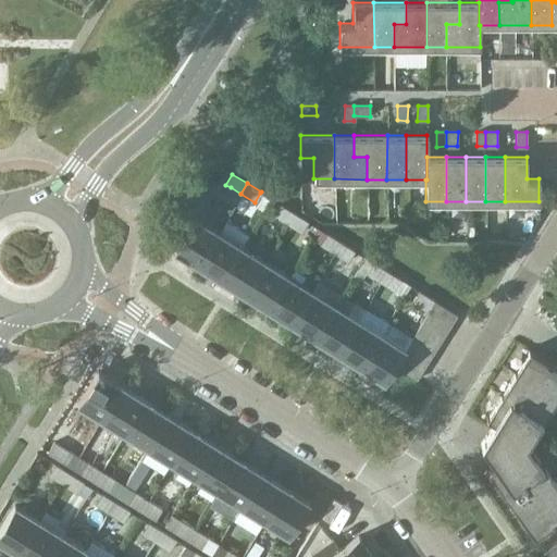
[(286,222),(293,212),(279,203),(272,213),(286,222)]
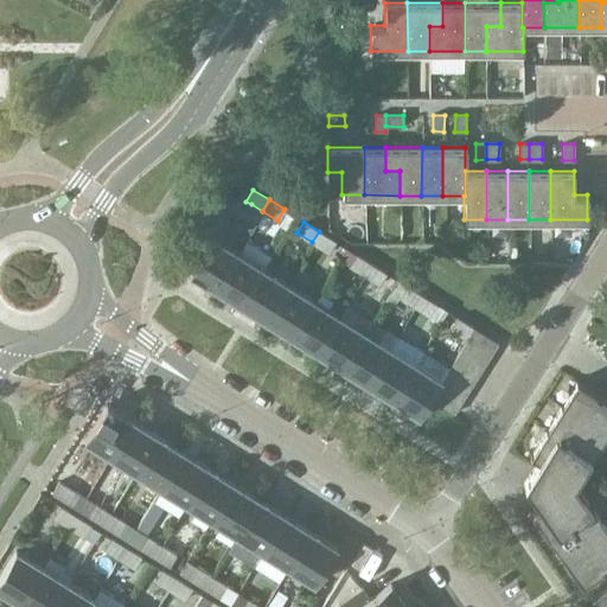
[(328,253),(334,241),(319,231),(312,242),(328,253)]
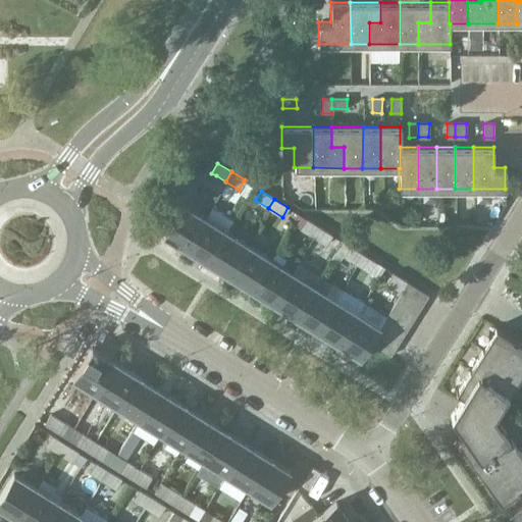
[(184,248),(203,217),(180,203),(162,233),(184,248)]
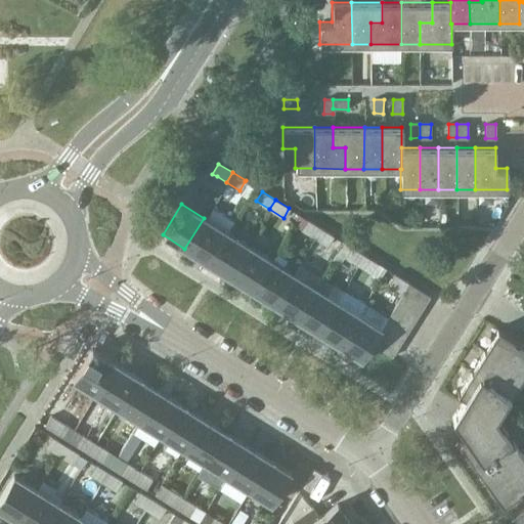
[(207,262),(225,231),(204,218),(184,249),(207,262)]
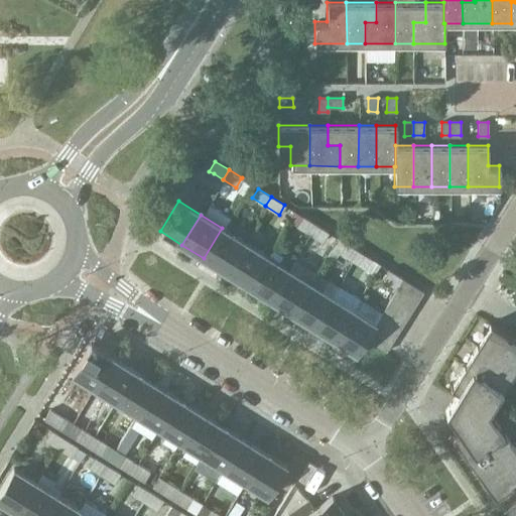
[(308,233),(313,224),(301,216),(295,225),(308,233)]
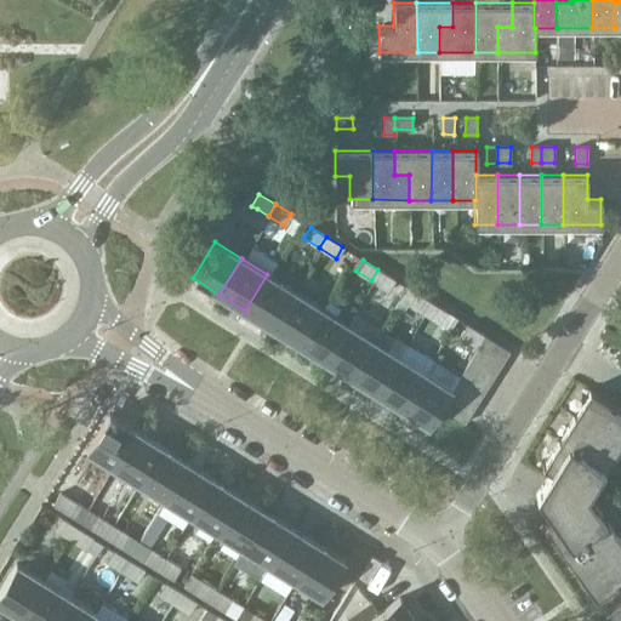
[(387,291),(394,279),(377,269),(371,280),(387,291)]
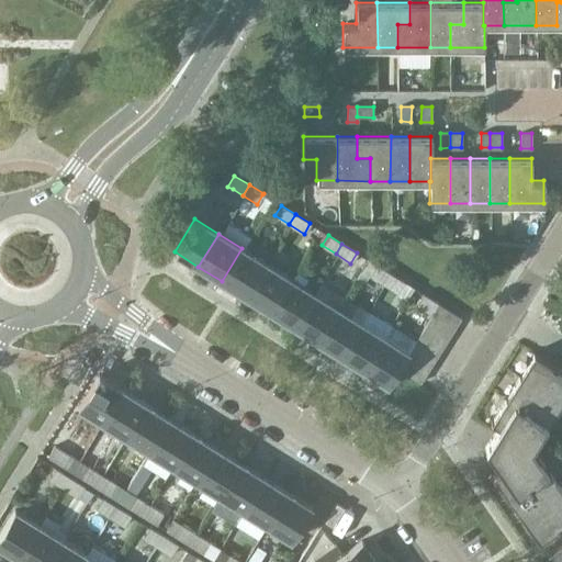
[(245,295),(266,262),(242,248),(222,281),(245,295)]
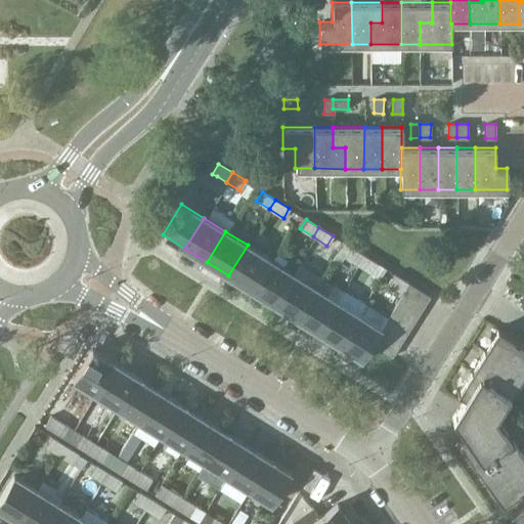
[(250,290),(269,258),(248,245),(228,275),(250,290)]
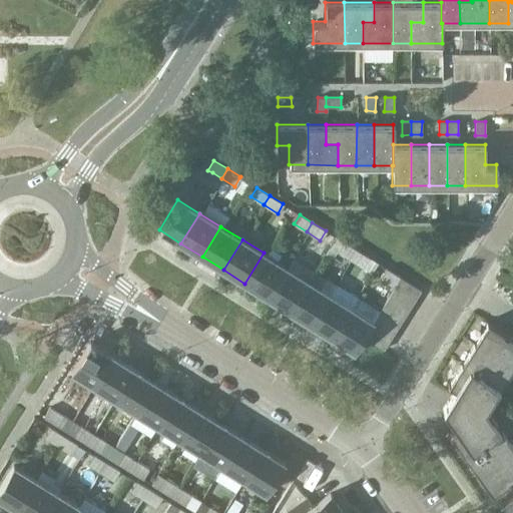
[(350,259),(356,249),(343,240),(337,250),(350,259)]
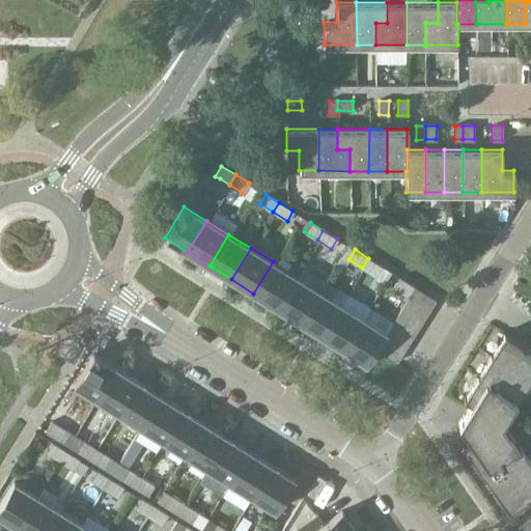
[(375,276),(382,267),(368,258),(362,268),(375,276)]
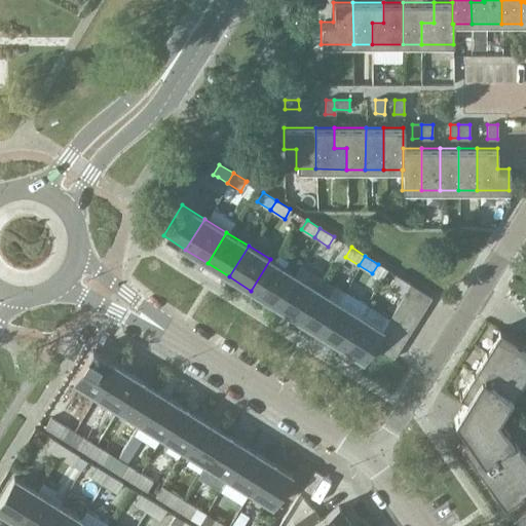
[(273,304),(293,273),(270,259),(251,291),(273,304)]
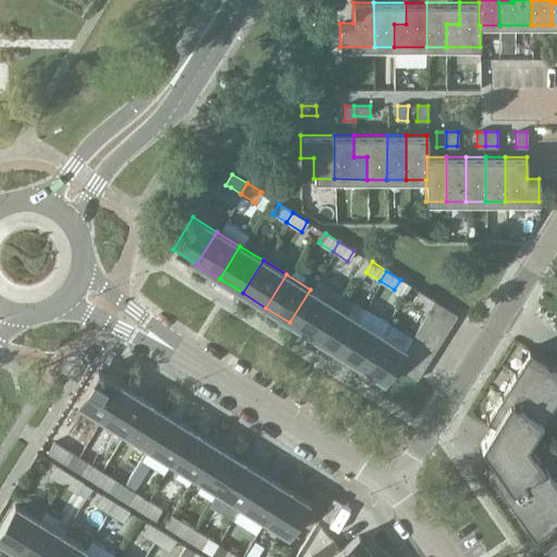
[(312,336),(333,304),(310,289),(289,322),(312,336)]
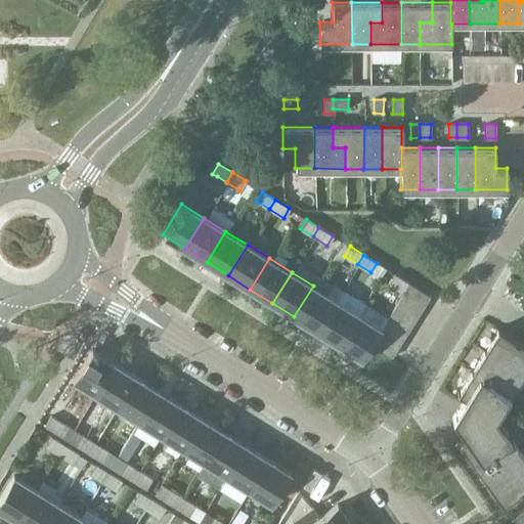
[(402,292),(407,282),(394,273),(388,284),(402,292)]
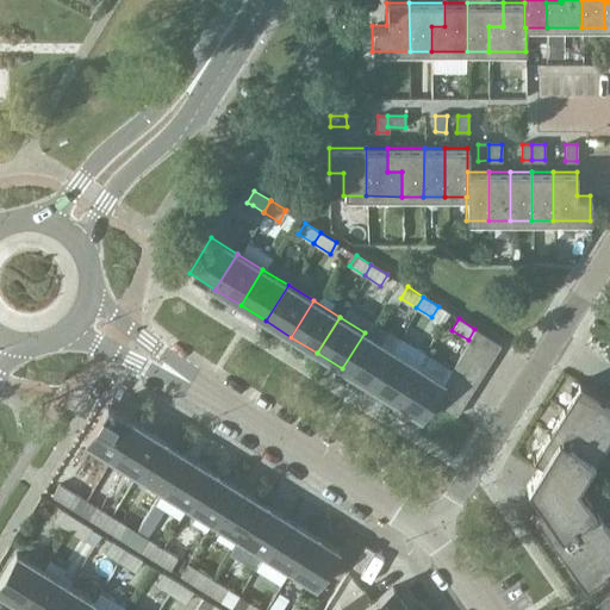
[(492,355),(498,344),(499,343),(474,329),(468,340),(467,341),(492,355)]
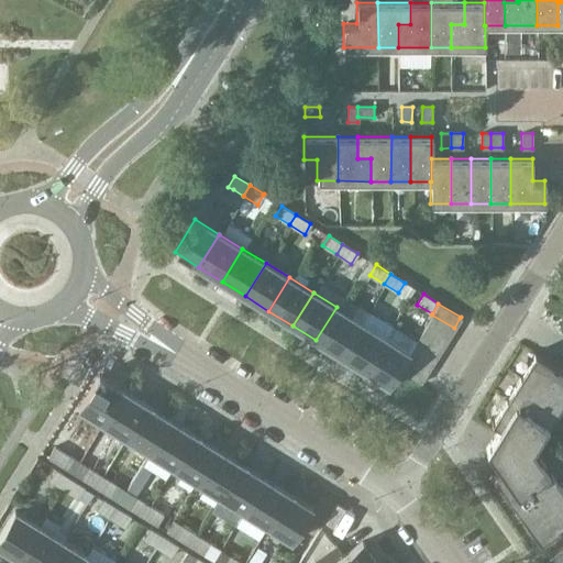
[(340,354),(360,321),(337,307),(316,340),(340,354)]
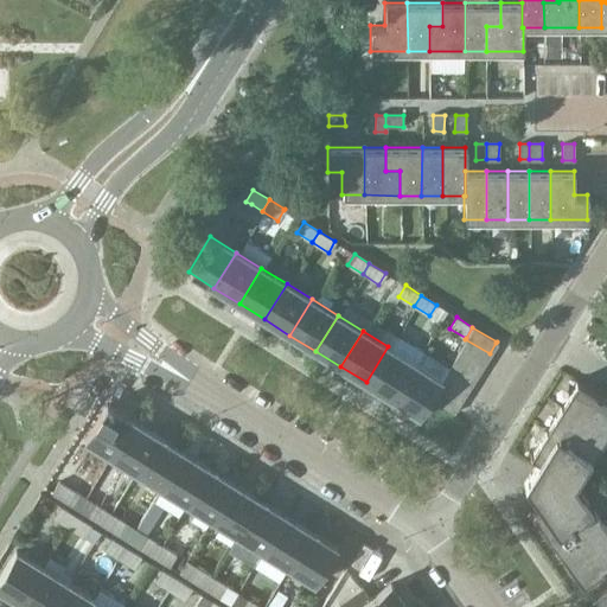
[(481,365),(490,353),(465,339),(458,351),(481,365)]
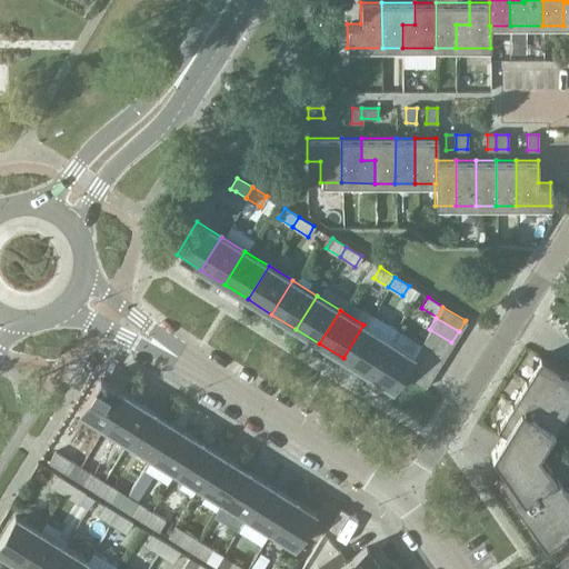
[(363,325),(343,358),(367,373),(388,340),(363,325)]
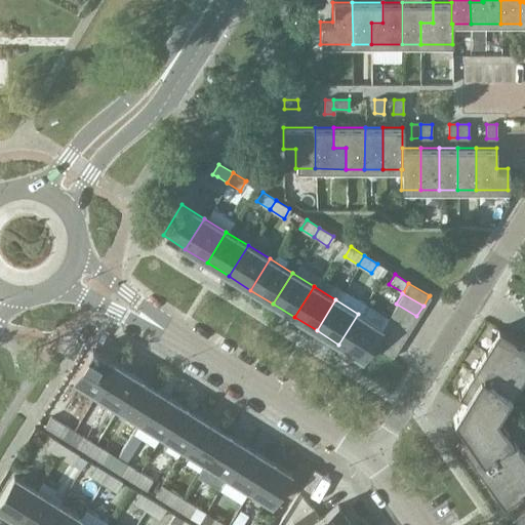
[(410,326),(416,316),(396,304),(390,313),(410,326)]
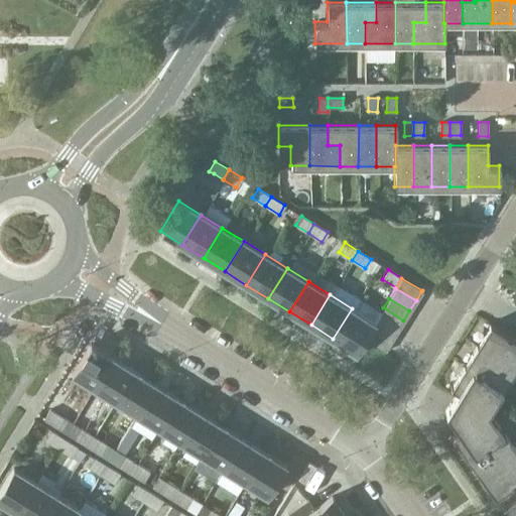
[(397,330),(403,320),(383,307),(381,311),(377,317),(397,330)]
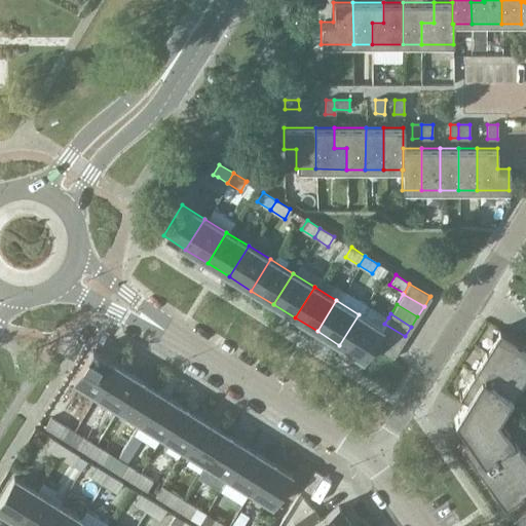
[(359,314),(339,345),(363,360),(372,344),(378,334),(381,329),(359,314)]
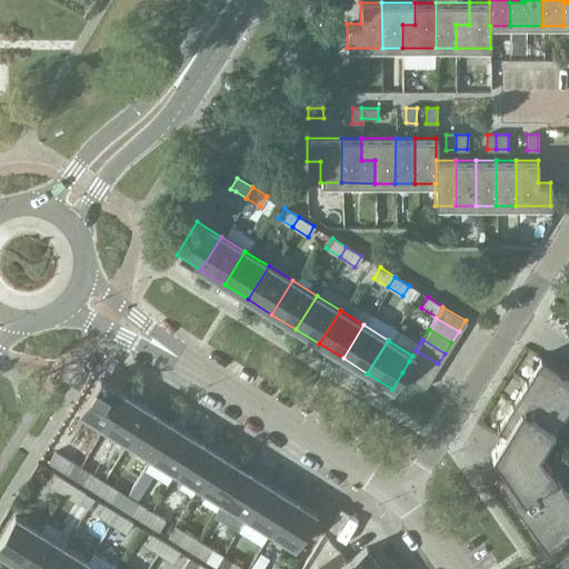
[(431,375),(438,363),(416,350),(409,361),(431,375)]
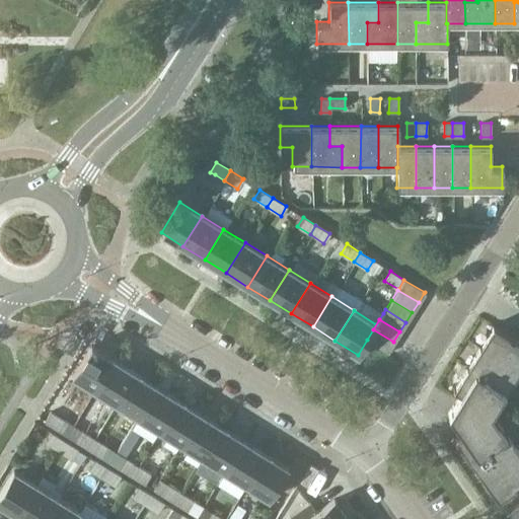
[(478,347),(518,371),(518,368),(518,341),(493,325),(478,347)]
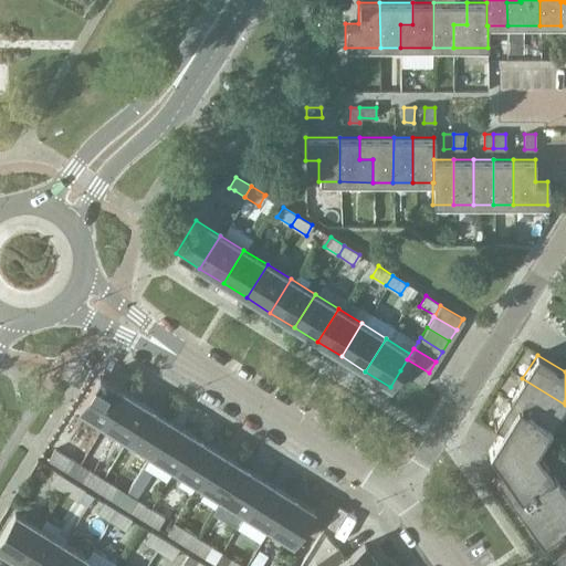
[(422,385),(429,373),(407,359),(400,370),(422,385)]
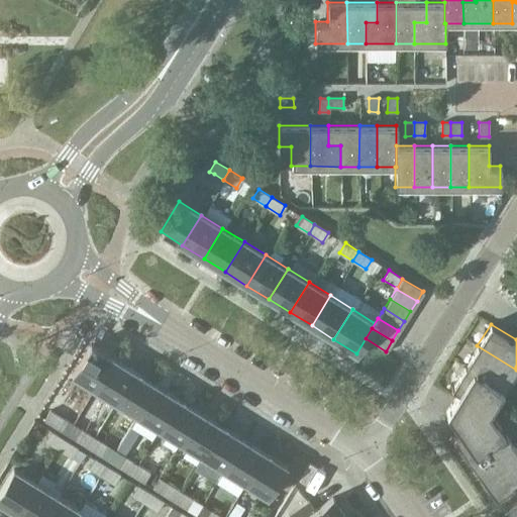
[(93,389),(112,357),(90,344),(71,375),(93,389)]
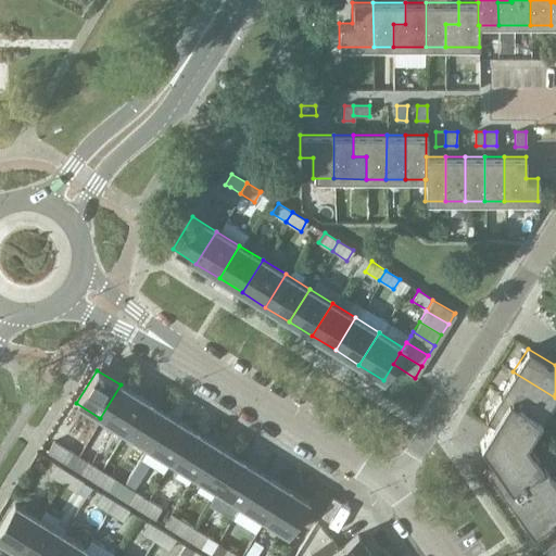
[(541,419),(555,397),(513,371),(500,393),(541,419)]
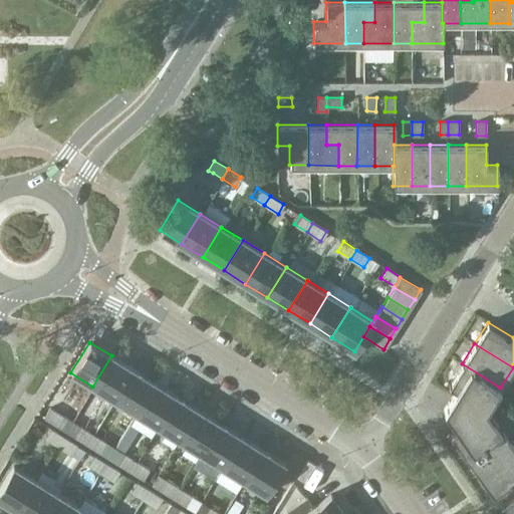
[(113,400),(133,368),(111,355),(92,387),(113,400)]
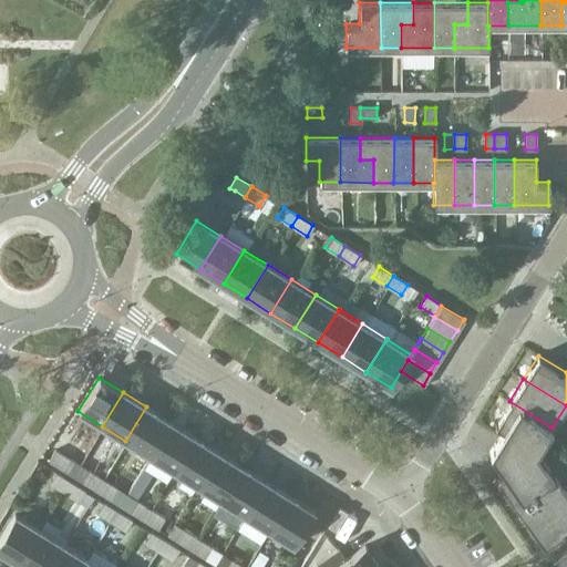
[(537,451),(552,428),(509,401),(494,425),(502,430),(503,429),(537,451)]
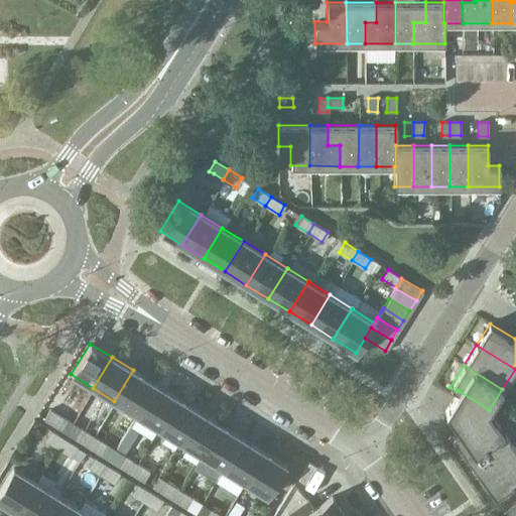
[(136,414),(154,384),(133,370),(114,401),(136,414)]
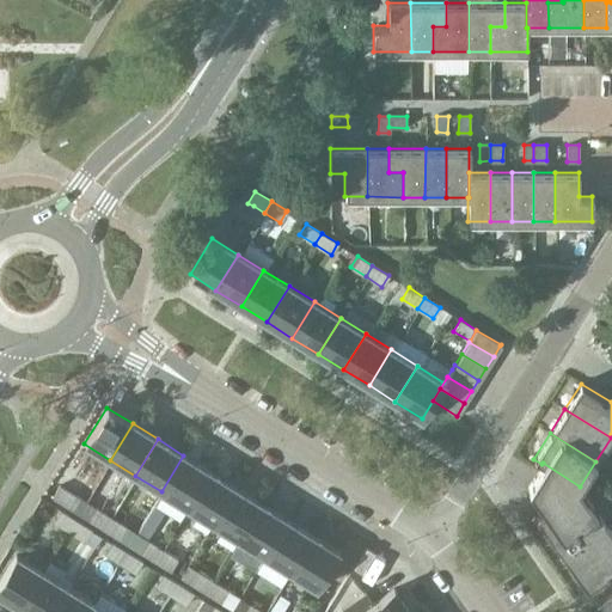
[(187,508),(209,471),(183,456),(161,491),(187,508)]
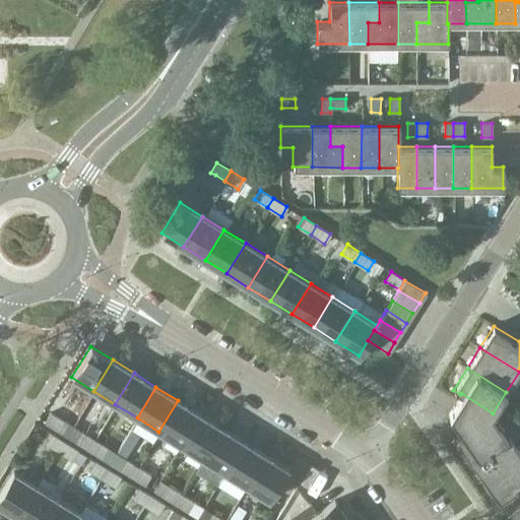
[(448,414),(493,413),(461,393),(460,394),(448,414)]
